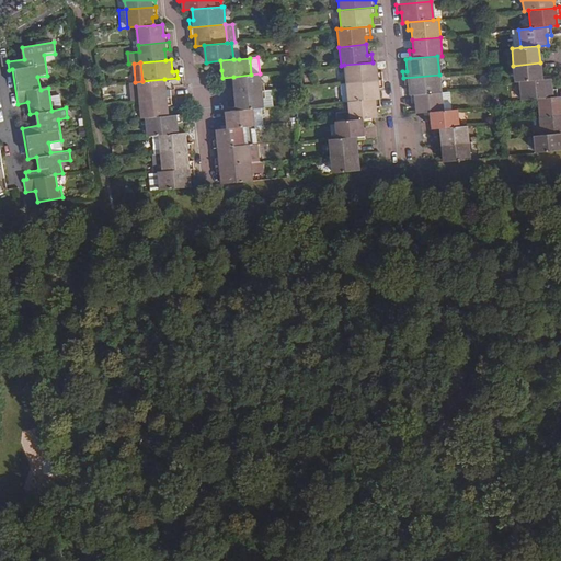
[(344,65),(346,83),(382,80),(381,72),(377,72),(376,63),(373,63),(344,65)]
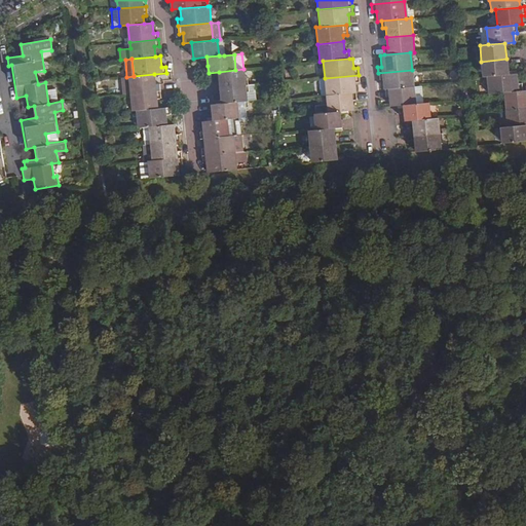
[(481,62),(483,77),(487,77),(509,75),(506,59),(481,62)]
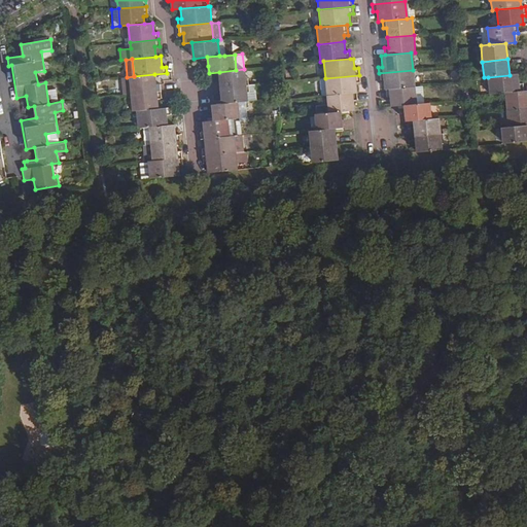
[(236,70),(219,72),(220,88),(246,85),(245,69),(244,69),(236,70)]
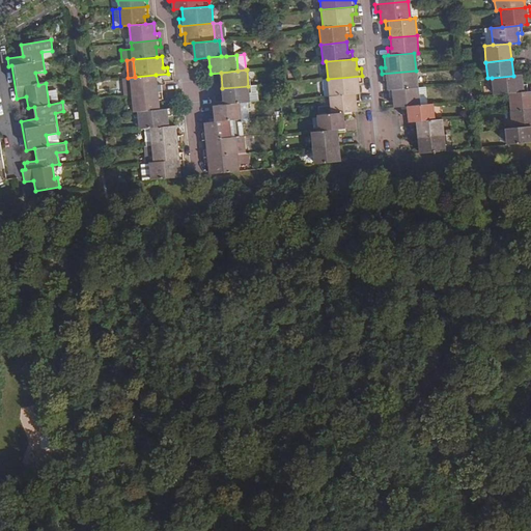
[(416,71),(382,74),(382,82),(387,82),(387,90),(418,87),(416,71)]
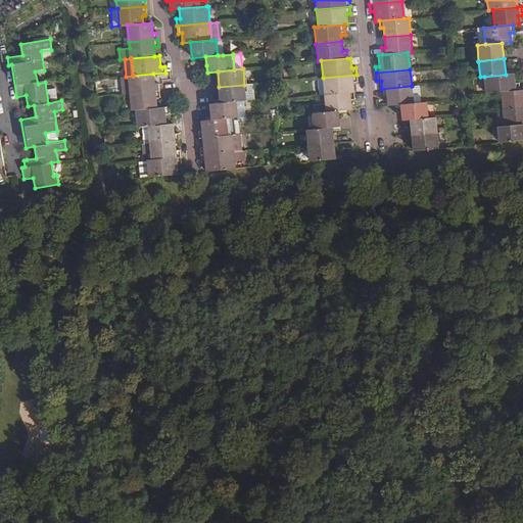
[(126,77),(122,77),(124,94),(130,93),(159,91),(158,84),(154,84),(153,74),(133,76),(126,77)]
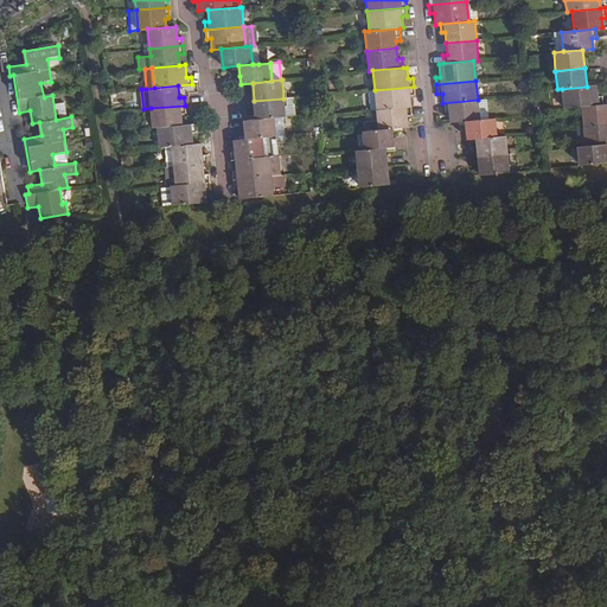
[(562,89),(563,109),(581,107),(602,106),(601,95),(598,96),(596,85),(587,87),(562,89)]
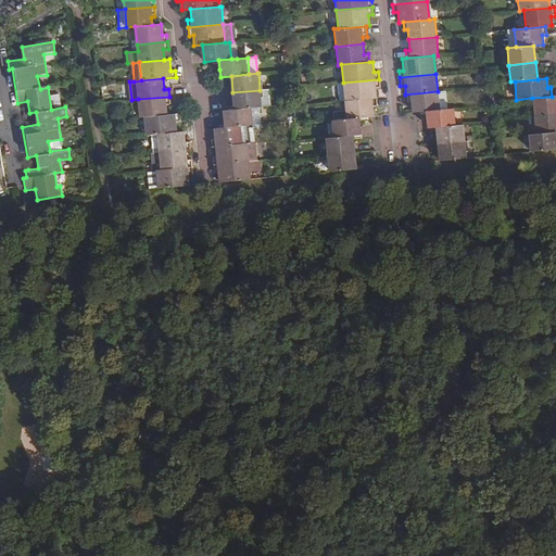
[(343,83),(344,101),(376,98),(376,89),(380,88),(379,79),(343,83)]
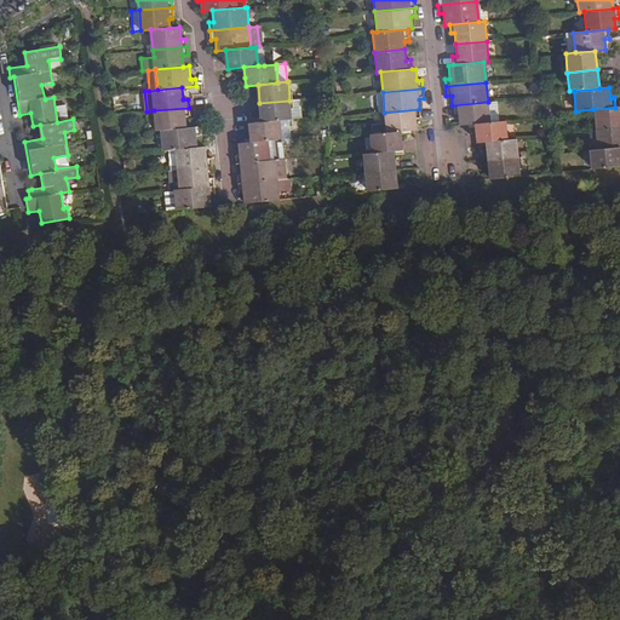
[(374,93),(375,113),(384,113),(383,92),(374,93)]
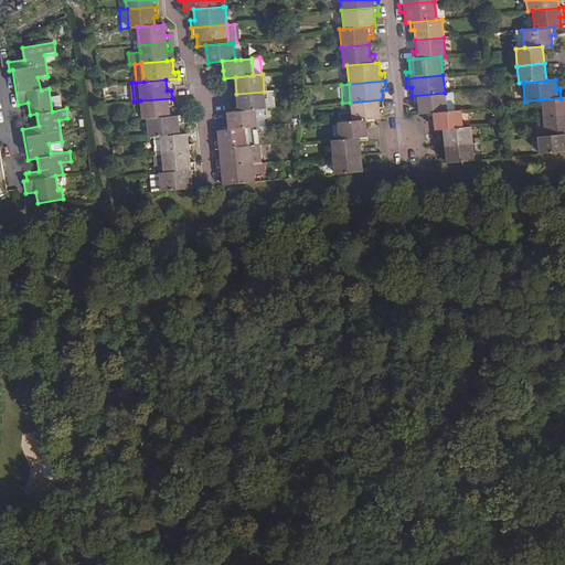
[(272,91),(264,92),(266,108),(274,107),(272,91)]
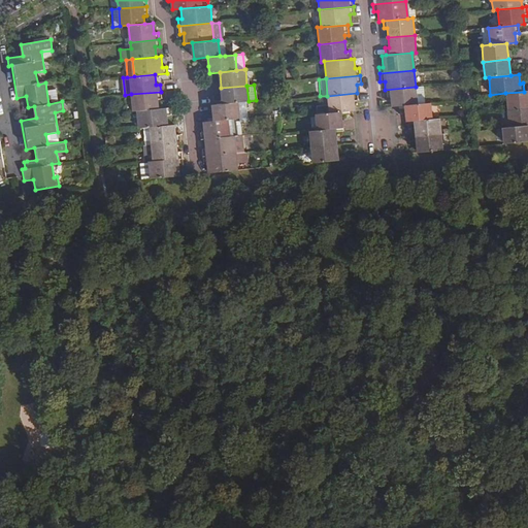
[(246,86),(221,88),(223,103),(239,102),(249,101),(246,86)]
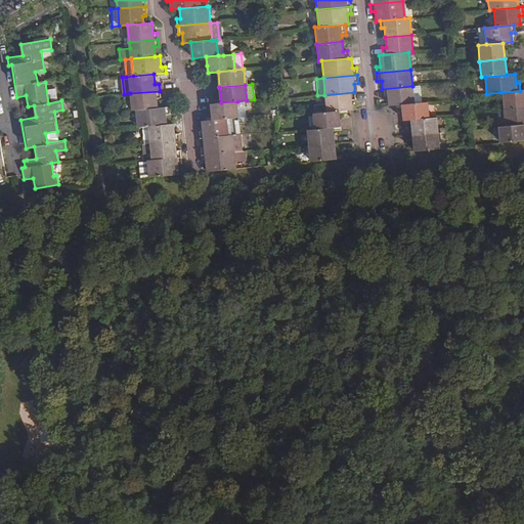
[(388,97),(388,106),(392,105),(401,104),(413,103),(412,86),(382,89),(383,97),(388,97)]
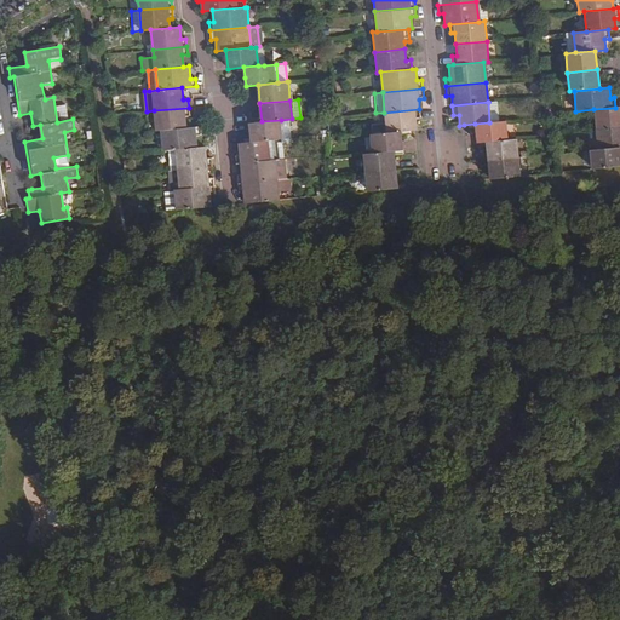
[(593,109),(596,130),(619,126),(619,107),(615,108),(593,109)]
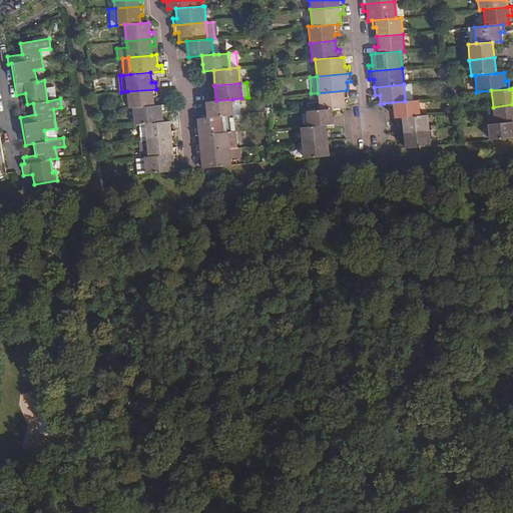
[(127,91),(129,108),(133,108),(154,105),(153,97),(157,97),(156,89),(127,91)]
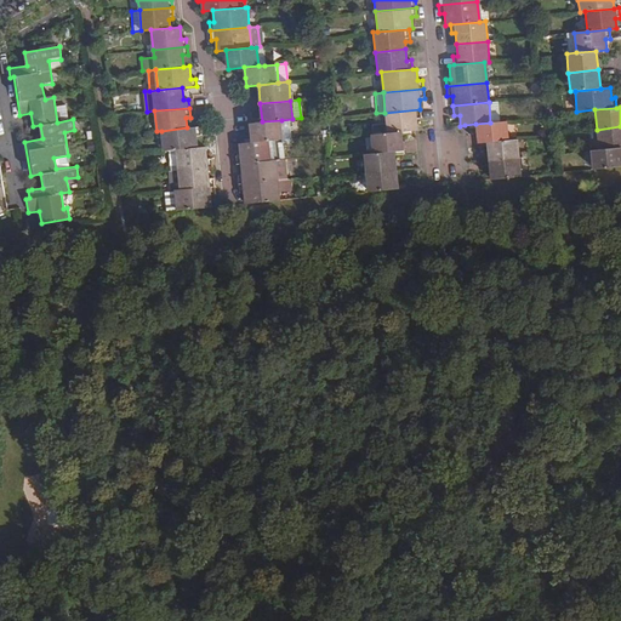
[(385,113),(387,132),(402,131),(412,130),(419,130),(417,119),(421,119),(420,109),(385,113)]
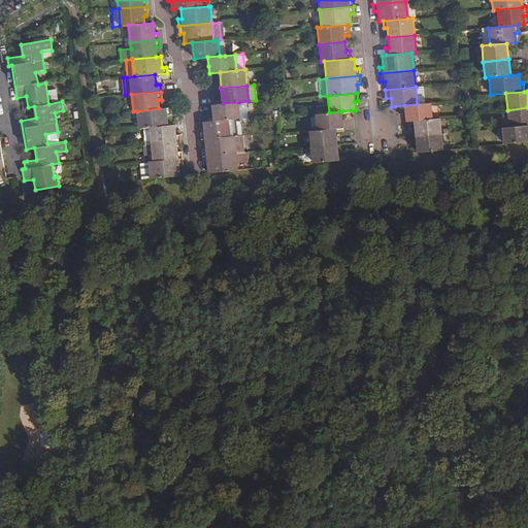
[(223,103),(212,104),(213,111),(215,121),(228,120),(240,119),(239,102),(223,103)]
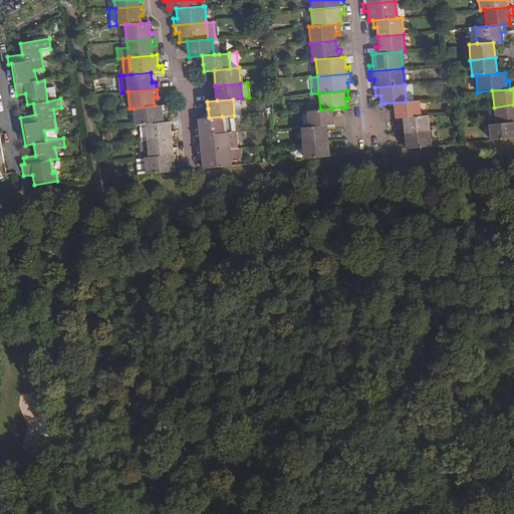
[(395,118),(404,117),(422,115),(420,100),(413,101),(406,101),(394,102),(395,118)]
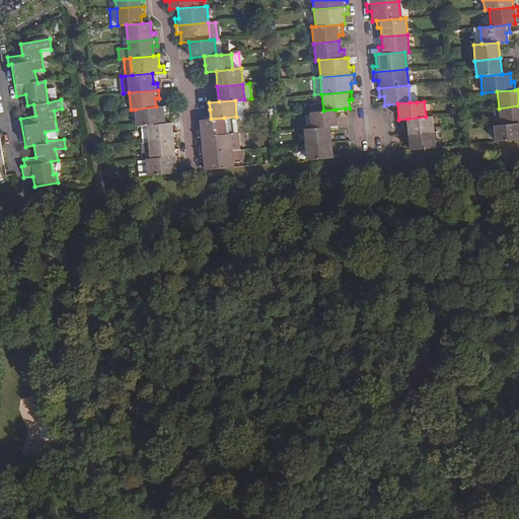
[(500,126),(518,124),(518,123),(518,105),(499,108),(500,126)]
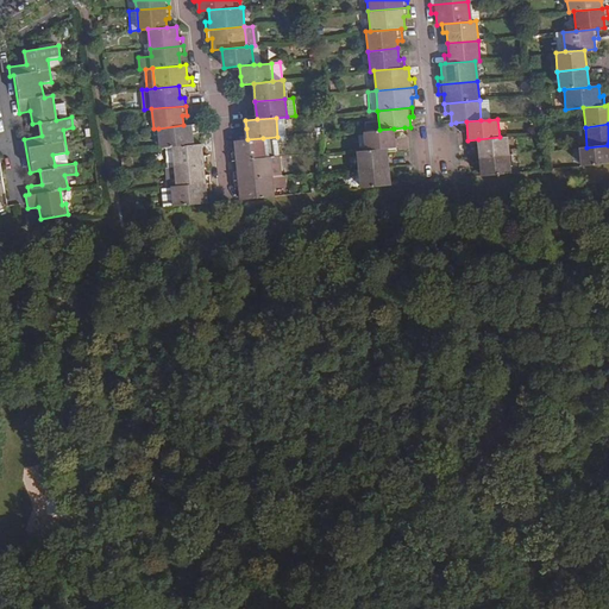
[(158,129),(161,148),(164,148),(171,146),(194,145),(193,135),(198,135),(196,125),(183,125),(158,129)]
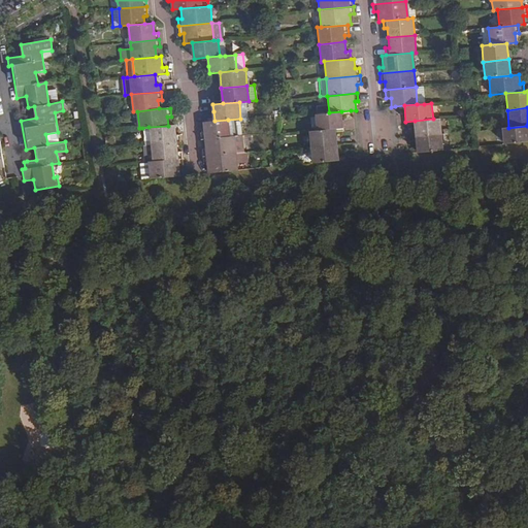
[(317,130),(336,128),(343,128),(341,111),(329,112),(315,114),(317,130)]
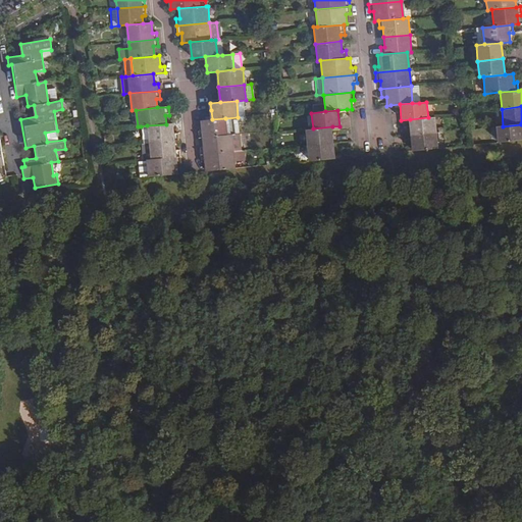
[(410,119),(411,135),(436,133),(435,117),(428,117),(410,119)]
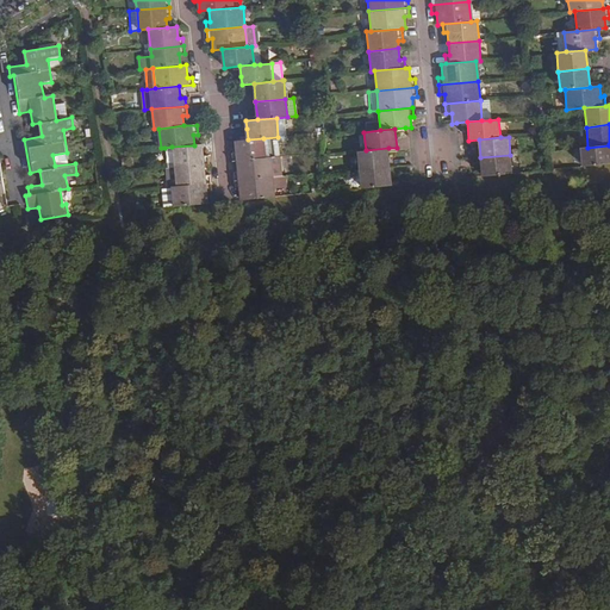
[(235,141),(237,161),(266,159),(263,138),(248,139),(235,141)]
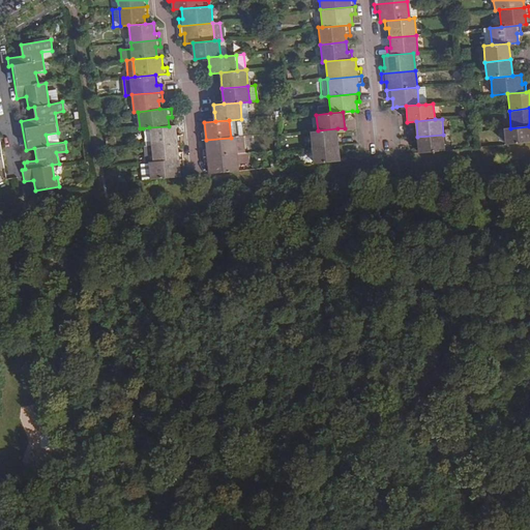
[(150,145),(176,143),(180,142),(179,134),(175,135),(174,125),(169,126),(149,127),(150,145)]
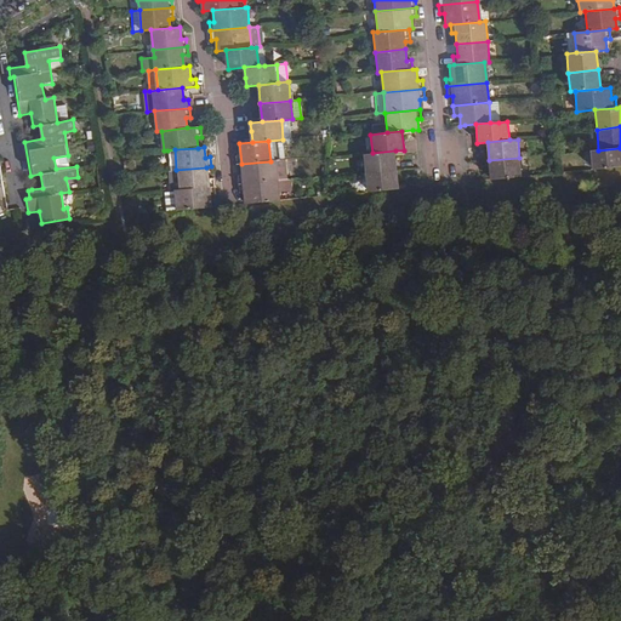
[(591,151),(593,170),(620,166),(620,154),(620,148),(598,151),(591,151)]
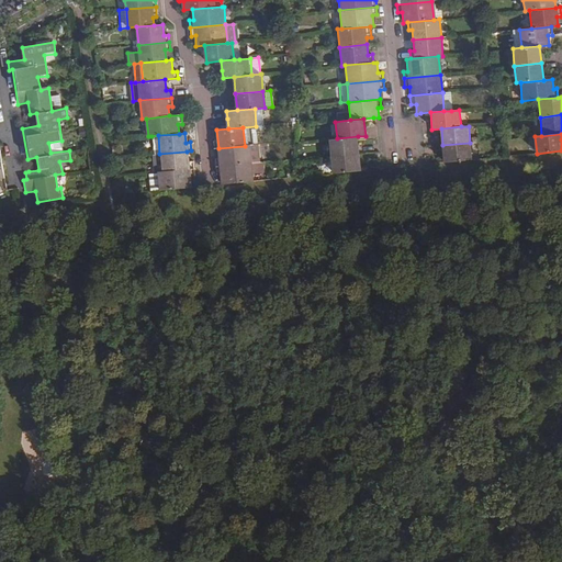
[(329,139),(332,157),(360,154),(358,136),(337,138),(329,139)]
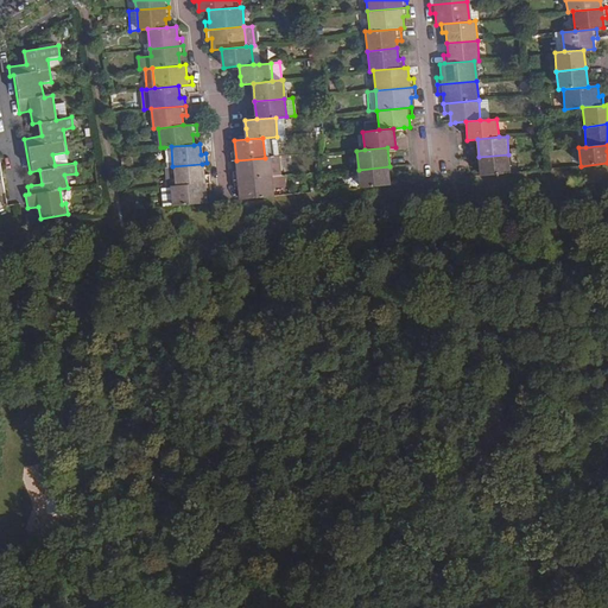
[(479,157),(481,176),(511,173),(508,154),(479,157)]
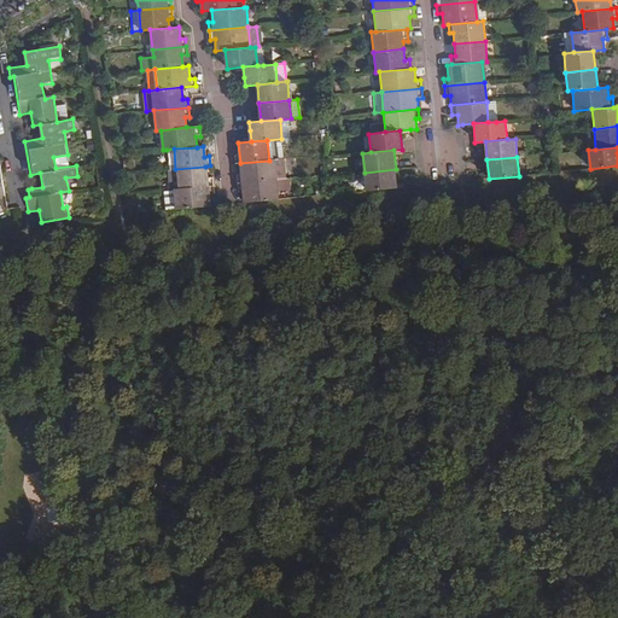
[(240,163),(242,182),(277,179),(274,159),(269,161),(240,163)]
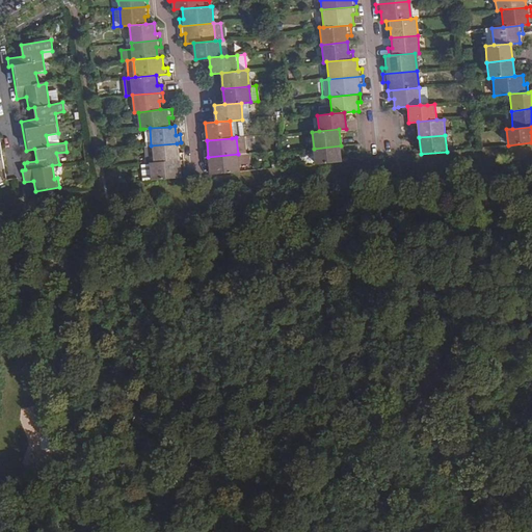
[(149,163),(153,162),(183,160),(182,152),(178,153),(177,143),(151,145),(143,147),(144,163),(149,163)]
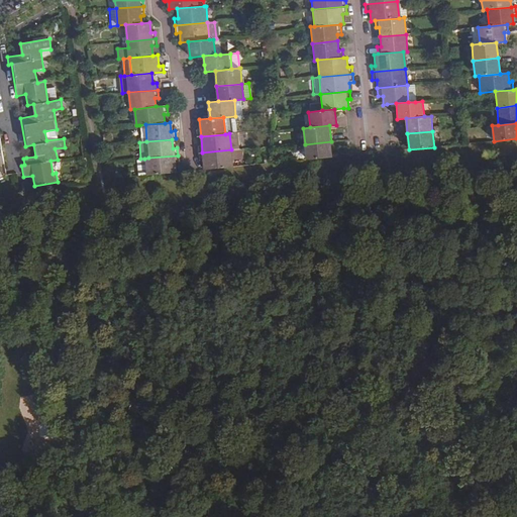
[(305,144),(307,160),(332,158),(331,141),(305,144)]
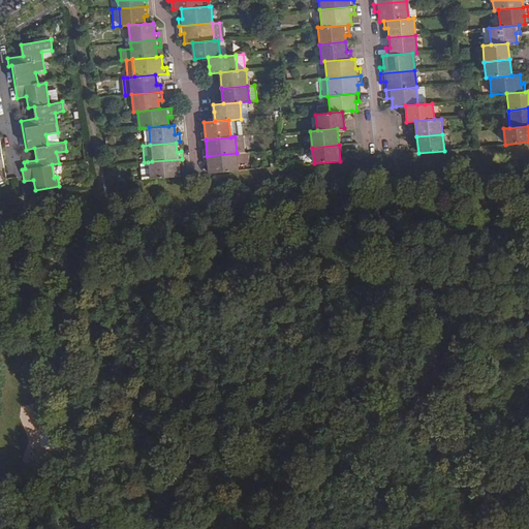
[(207,156),(209,174),(238,170),(237,162),(247,161),(246,153),(243,153),(237,153),(207,156)]
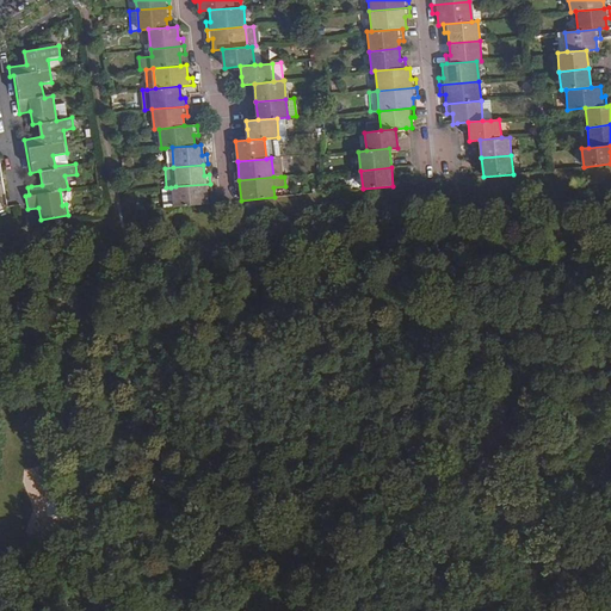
[(171,189),(173,208),(208,204),(207,196),(211,196),(210,184),(176,186),(171,187),(171,189)]
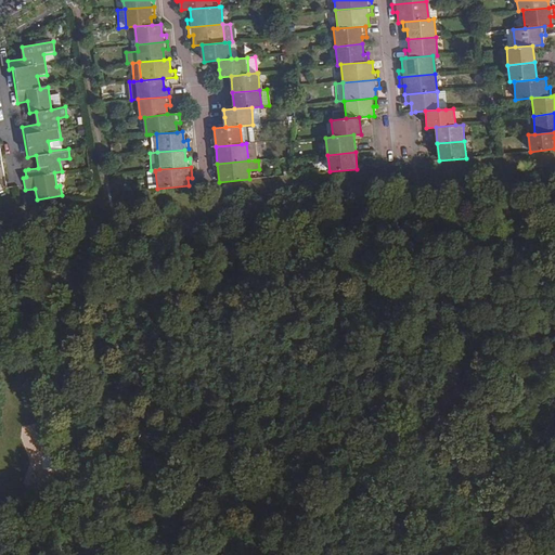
[(145,172),(146,190),(157,189),(155,171),(145,172)]
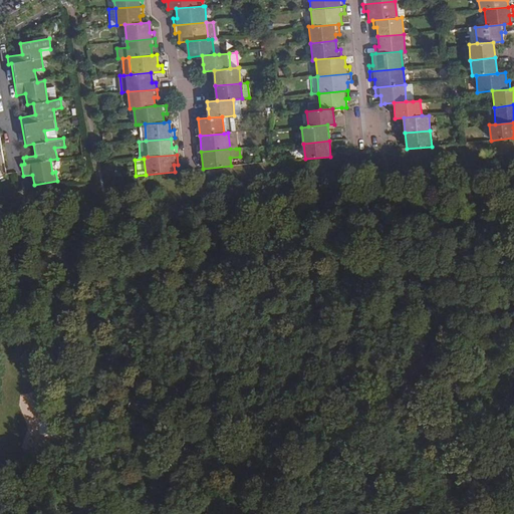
All buildings are outlined.
